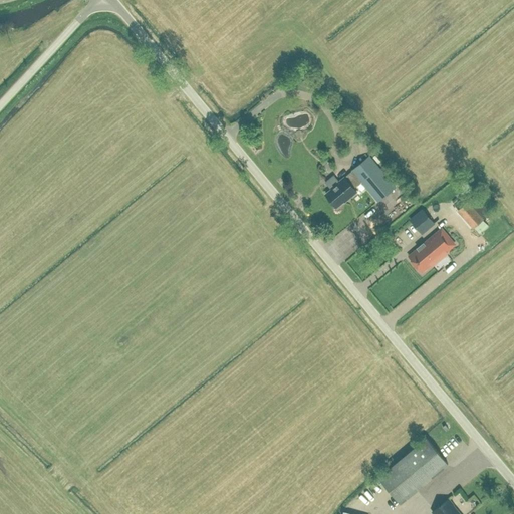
[(396,186),(369,156),(351,171),(352,171),(344,177),(331,188),(332,190),(326,195),(336,207),(348,197),(349,198),(356,192),(352,187),(358,183),(363,190),(366,188),(378,201),(396,186)]
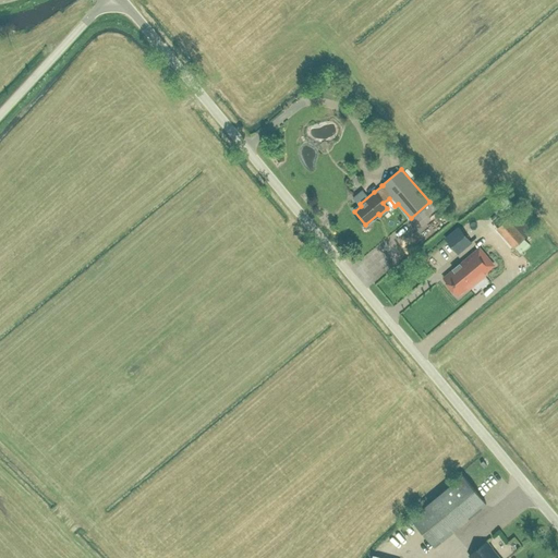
[(420,217),(425,221),(431,216),(425,211),(420,217)]
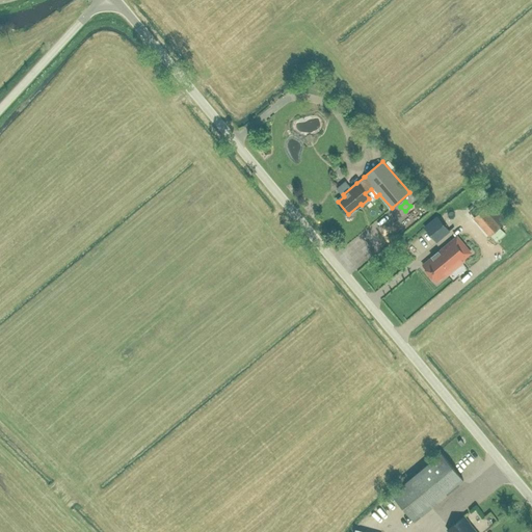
[(470,211),(474,216),(482,208),(478,204),(470,211)]
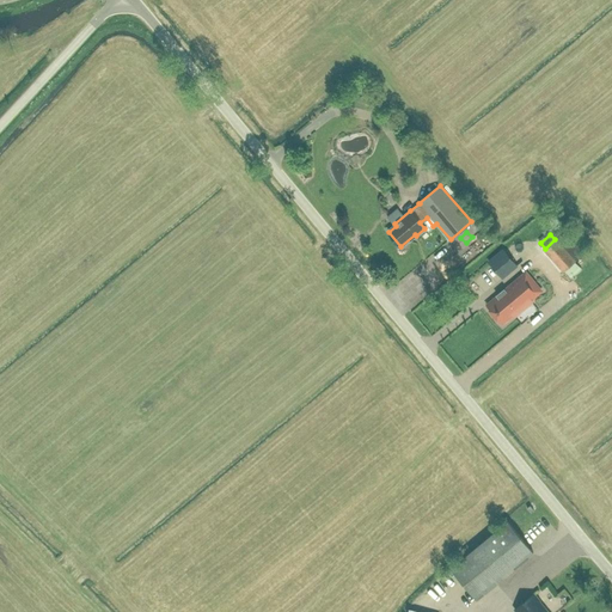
[(567,281),(580,271),(560,244),(546,252),(567,281)]
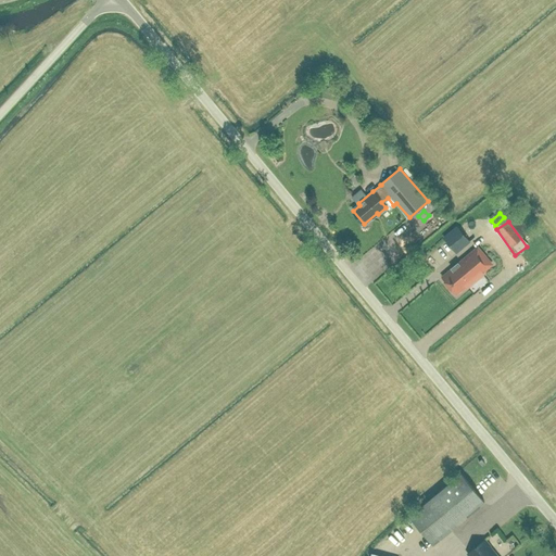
[(470,241),(457,226),(443,238),(456,253),(470,241)]
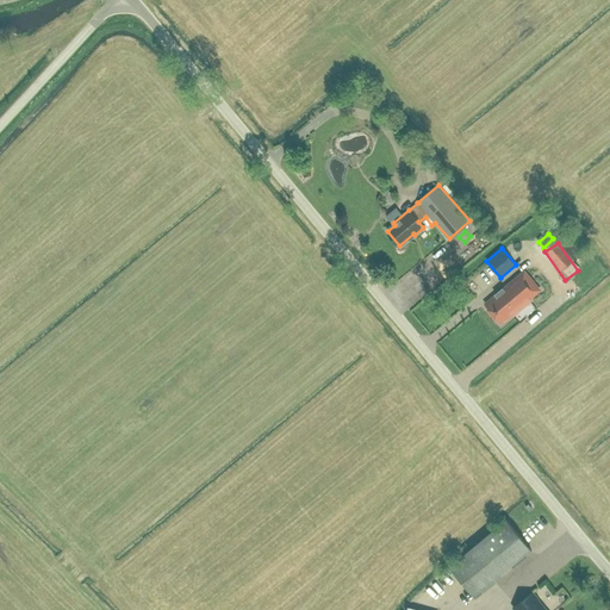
[(539,290),(523,272),(503,288),(504,291),(497,297),(496,294),(485,304),(500,322),(539,290)]
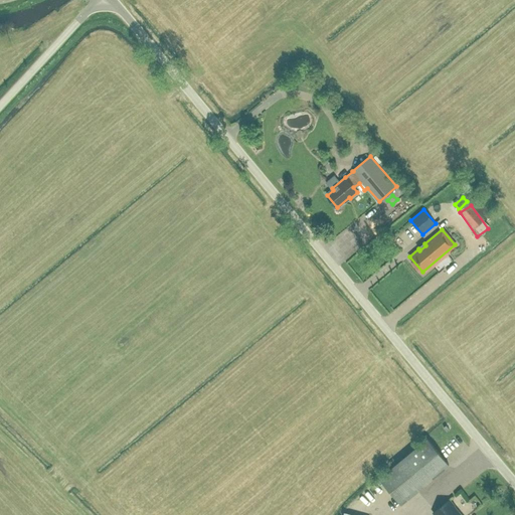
[(457,271),(467,262),(461,255),(451,265),(457,271)]
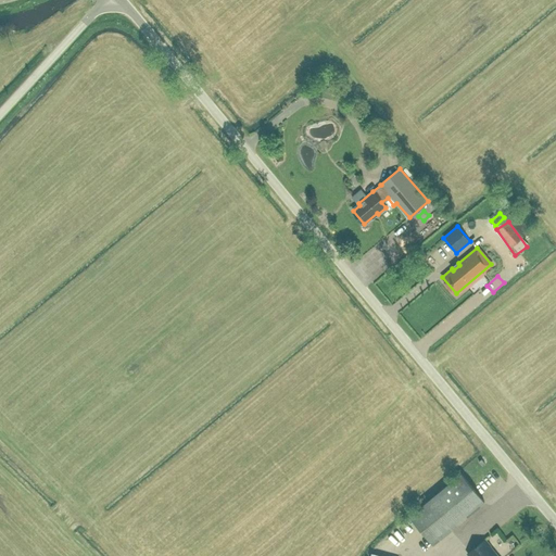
[(432,543),(484,502),(462,474),(411,517),(432,543)]
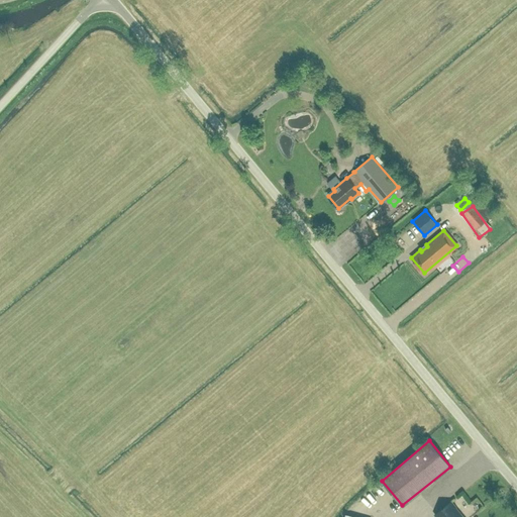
[(463,507),(460,510),(467,516),(468,516),(482,505),(477,499),(472,503),(462,493),(455,499),(463,507)]
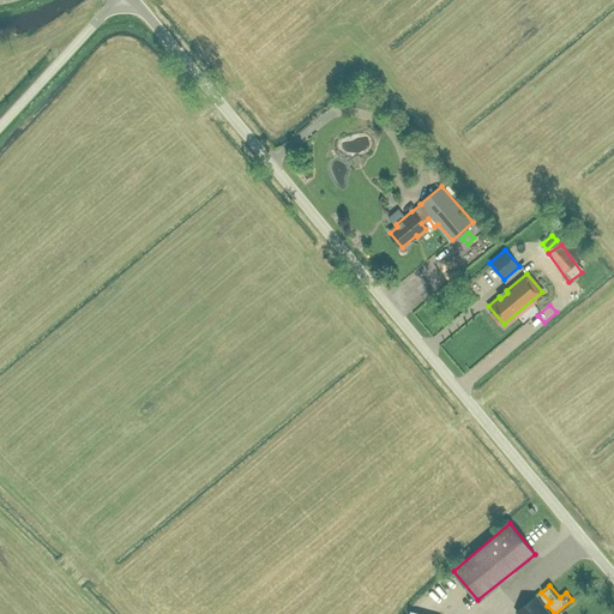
[(549,613),(540,602),(541,602),(535,595),(516,611),(518,613),(549,613)]
